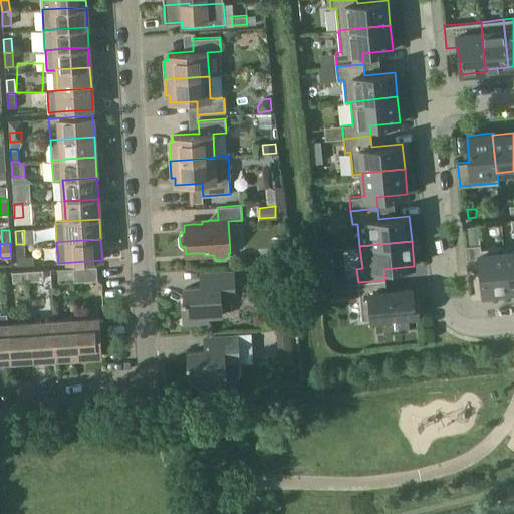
[(466,245),(468,269),(480,268),(482,294),(509,291),(509,289),(507,289),(503,251),(505,251),(504,246),(481,249),(480,244),(466,245)]
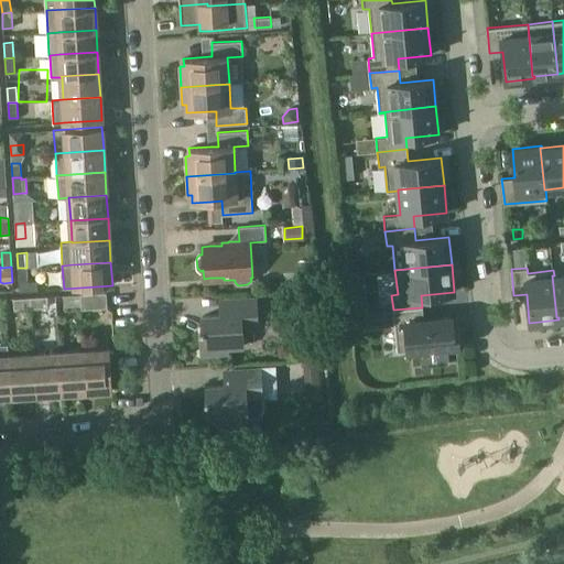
[(563,274),(554,275),(552,275),(556,317),(559,317),(563,316),(563,274)]
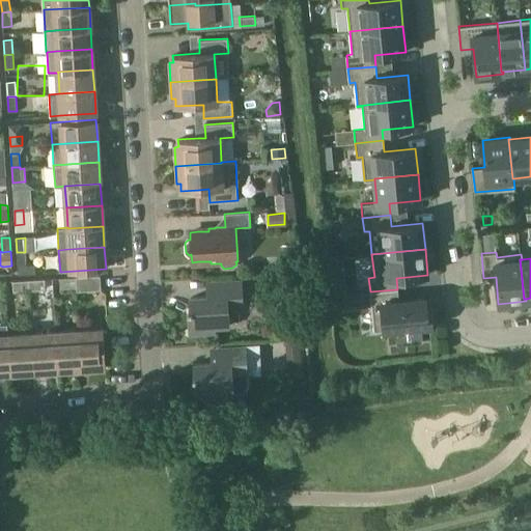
[(282,261),(283,269),(297,269),(296,260),(282,261)]
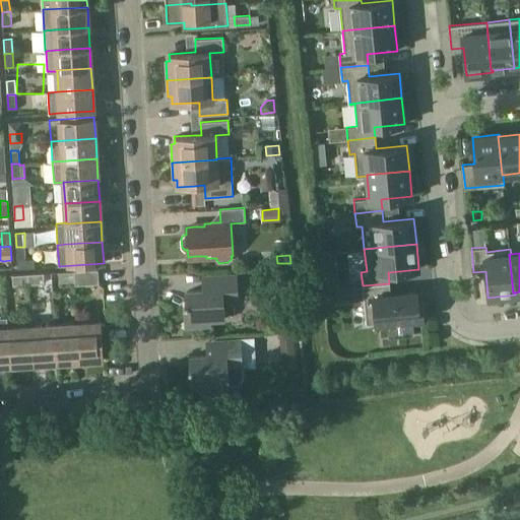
[(35,259),(17,260),(18,268),(35,267),(35,259)]
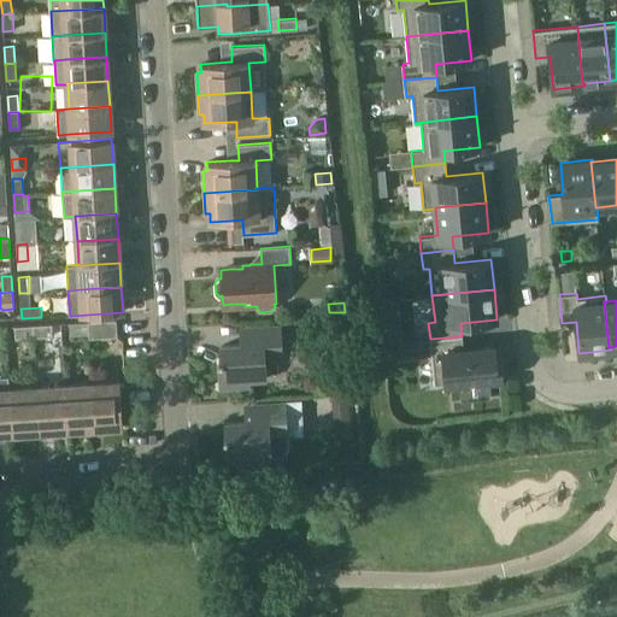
[(116,319),(88,322),(89,333),(89,338),(117,336),(116,319)]
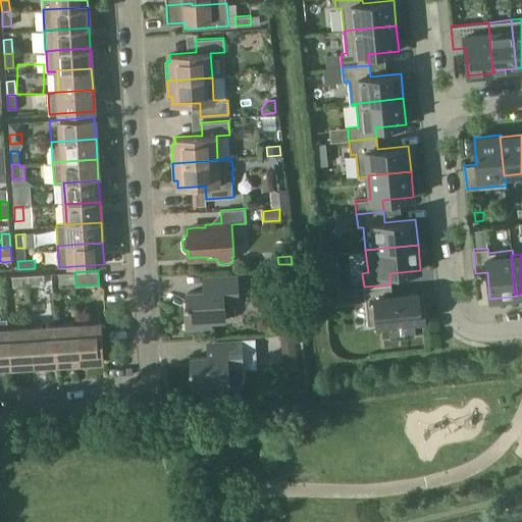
[(59,283),(75,281),(74,272),(58,273),(59,283)]
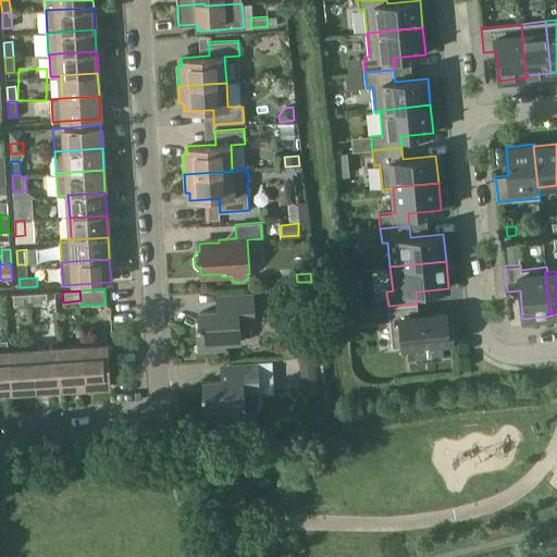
[(47,292),(31,293),(31,304),(48,302),(47,292)]
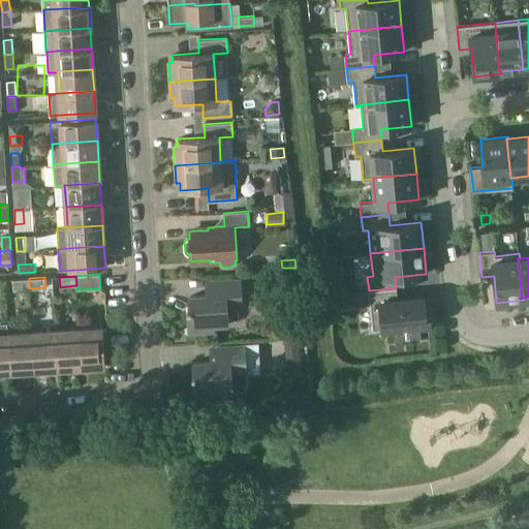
[(12,289),(29,288),(29,278),(12,279),(12,289)]
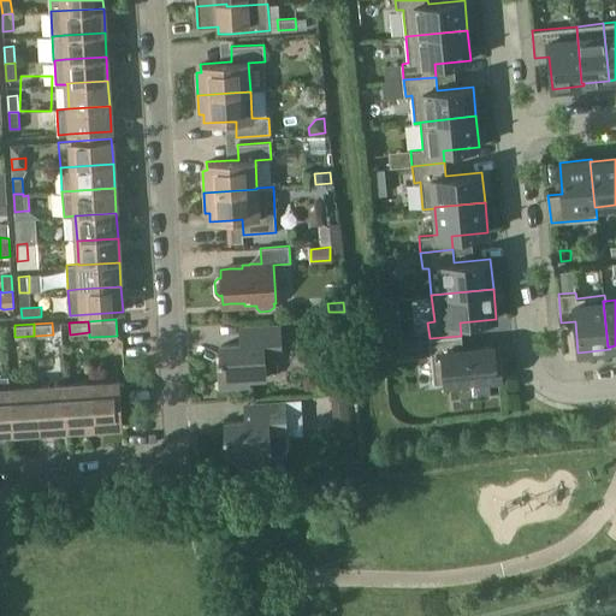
[(220,386),(230,385),(248,384),(248,379),(265,378),(264,356),(282,356),(279,326),(248,327),(249,343),(230,344),(220,345),(221,357),(219,357),(220,386)]
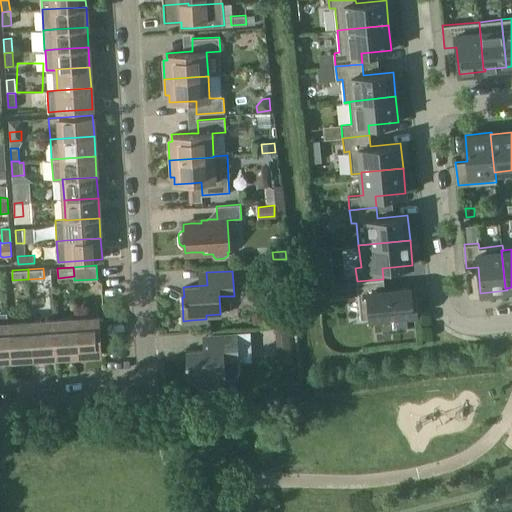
[(385,290),(383,279),(357,281),(360,319),(417,314),(415,297),(411,297),(410,287),(385,290)]
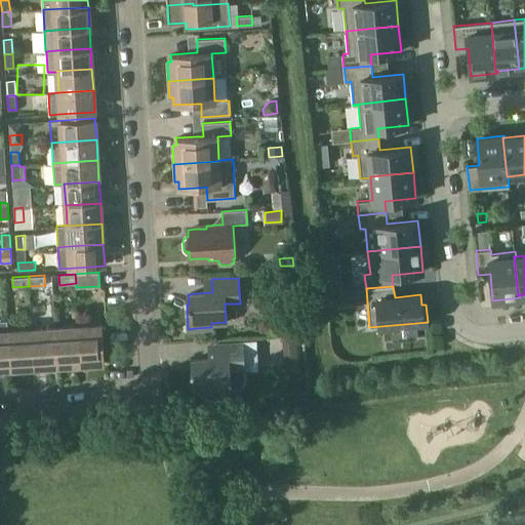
[(328,307),(341,306),(339,291),(327,292),(328,307)]
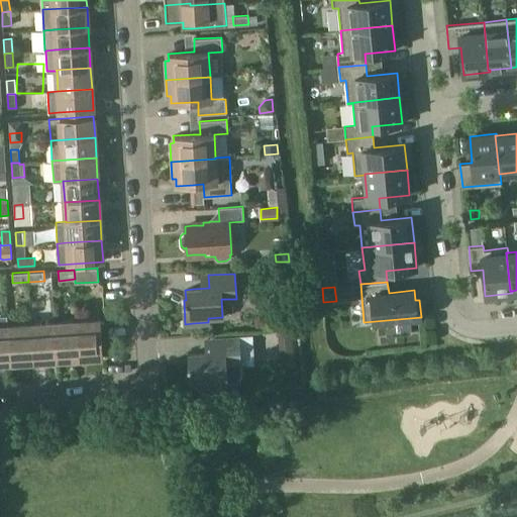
[(300,330),(299,308),(279,309),(281,331),(291,330),(300,330)]
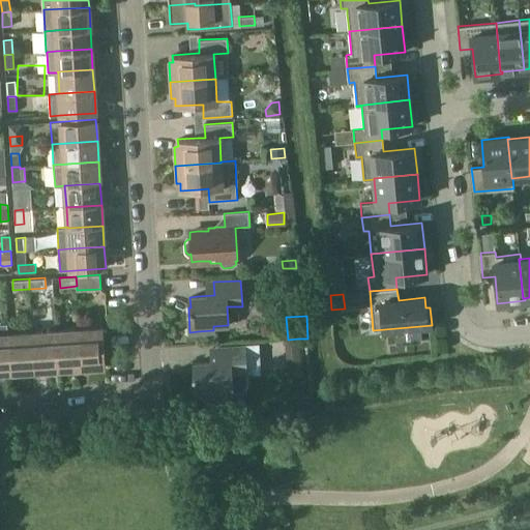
[(7,324),(0,324),(0,378),(4,378),(4,372),(11,372),(9,334),(8,334),(7,324)]
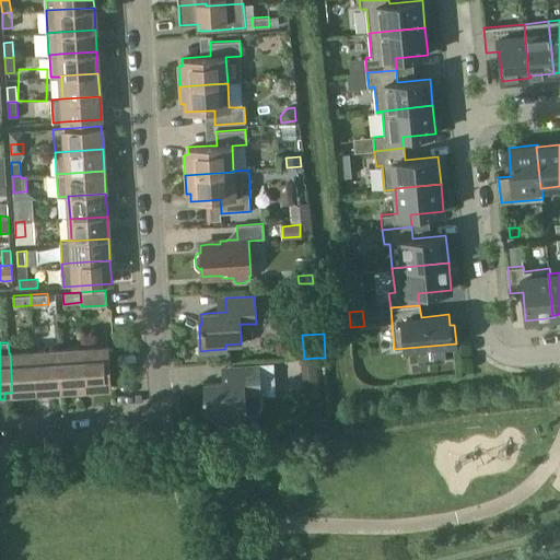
[(109,347),(83,349),(86,388),(112,386),(109,347)]
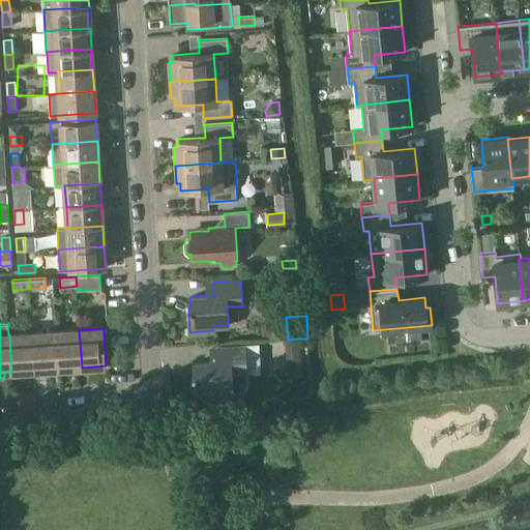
[(79,330),(56,331),(58,371),(74,371),(74,367),(82,367),(79,330)]
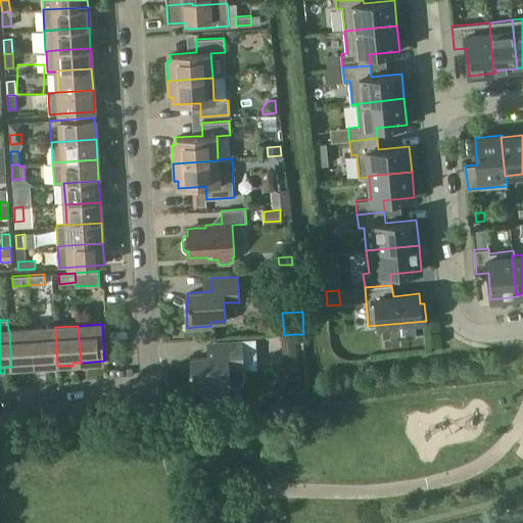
[(55,327),(32,329),(34,365),(42,365),(42,367),(57,366),(55,327)]
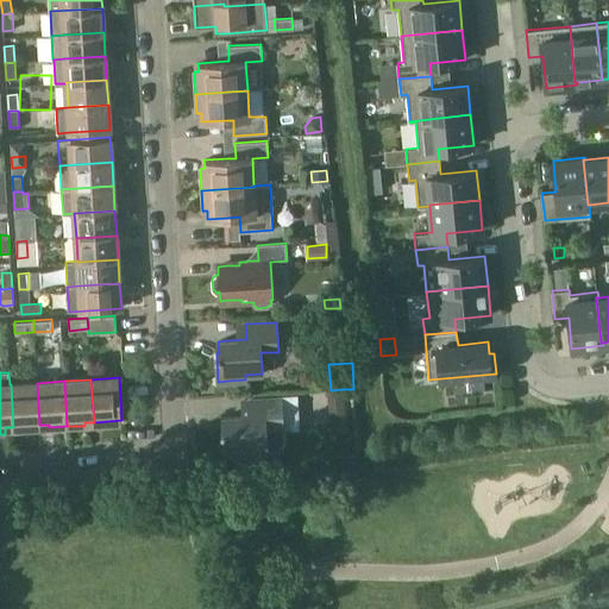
[(261,393),(261,384),(224,382),(224,390),(261,393)]
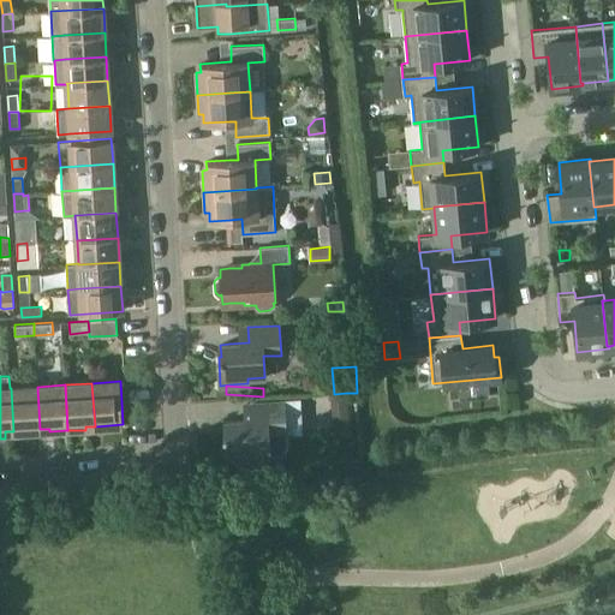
[(37,387),(11,388),(13,431),(40,429),(37,387)]
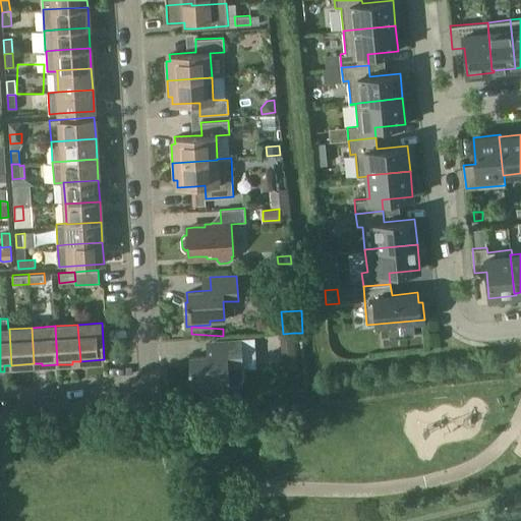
[(283,334),(280,334),(281,342),(294,341),(293,333),(283,334)]
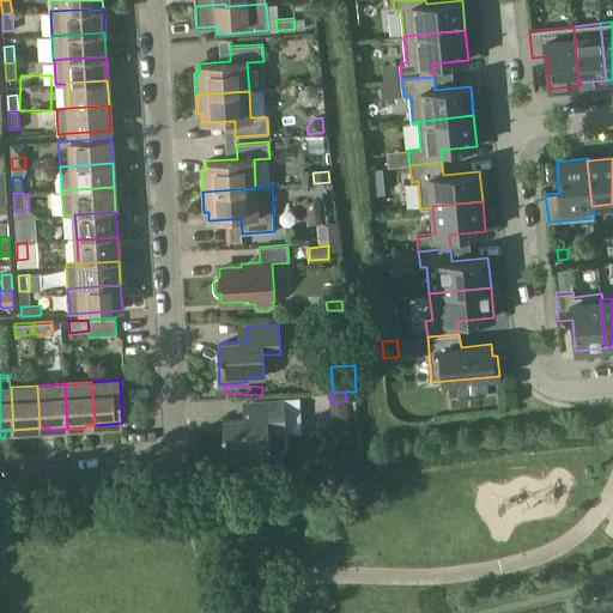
[(223,432),(224,461),(229,460),(252,459),(252,453),(268,453),(267,431),(285,431),(283,401),(252,402),(253,418),(229,419),(224,420),(225,432),(223,432)]
